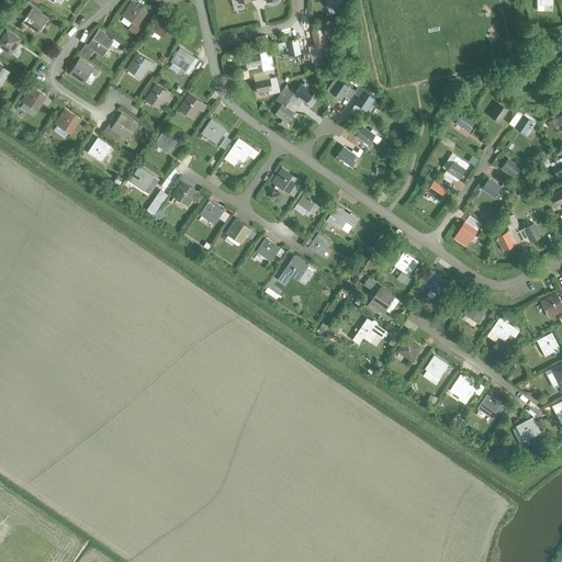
[(326,0),(328,9),(343,6),(340,0),(326,0)]
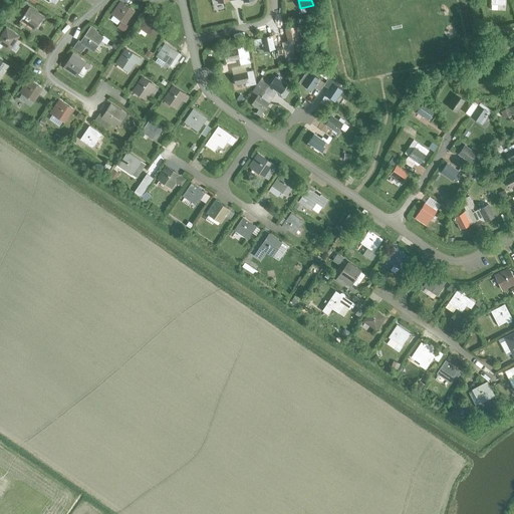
[(113,15),(121,21),(124,23),(133,10),(119,1),(116,6),(118,7),(113,15)]
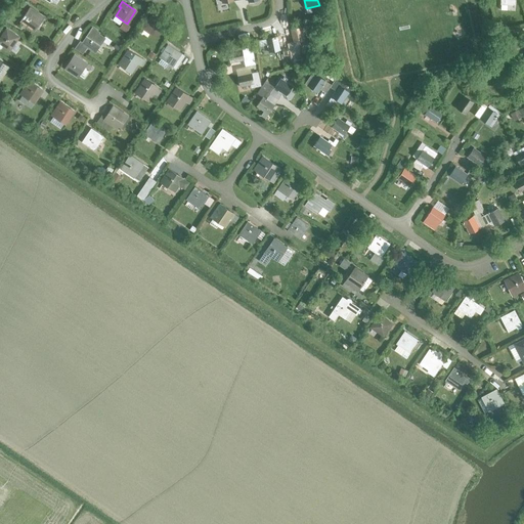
[(26,22),(34,28),(42,15),(30,7),(20,20),(25,24),(26,22)]
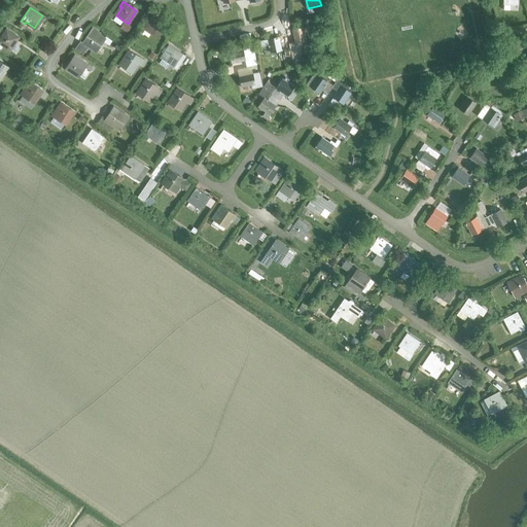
[(144,29),(155,37),(164,25),(150,15),(147,20),(149,22),(144,29)]
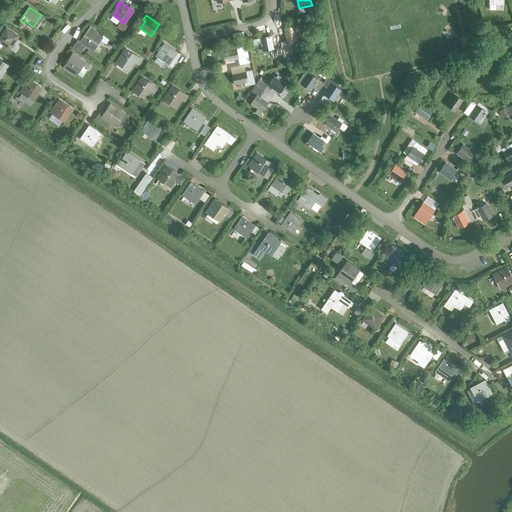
[(127,25),(124,23),(121,21),(116,27),(123,32),(127,25)]
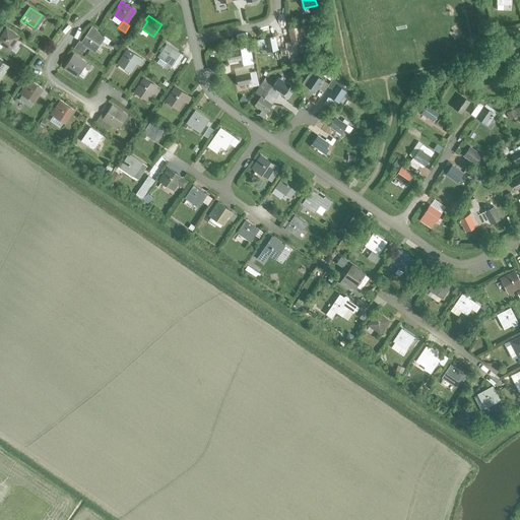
[(290,42),(285,43),(288,57),(298,55),(299,40),(302,40),(299,25),(287,27),(290,42)]
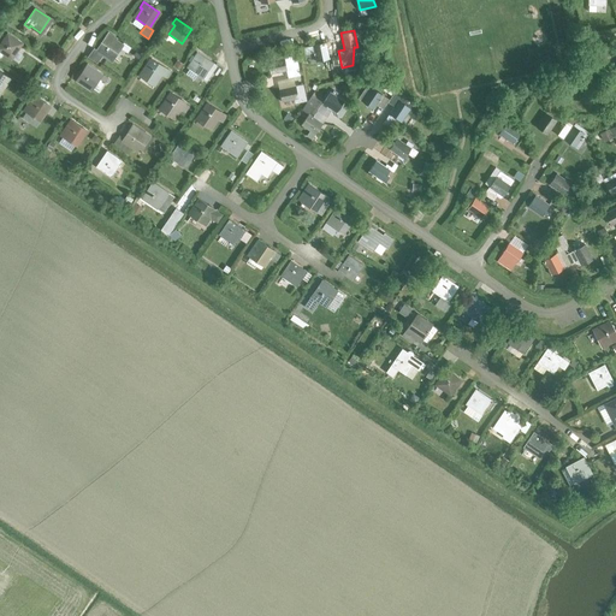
[(4,51),(12,57),(22,43),(6,33),(0,42),(0,51),(1,52),(4,51)]
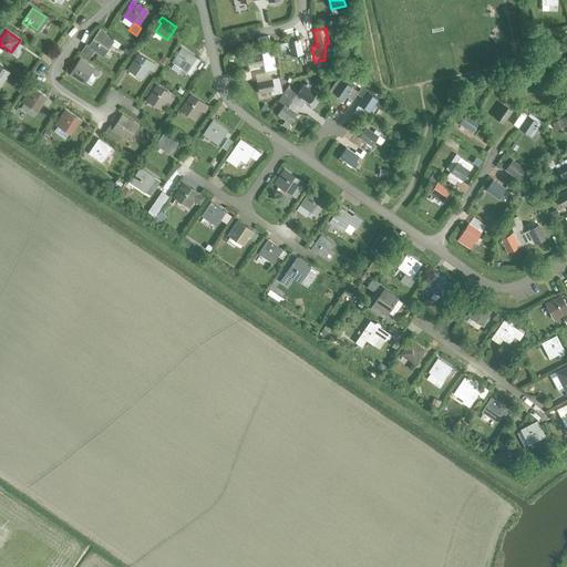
[(99,32),(89,47),(94,50),(95,48),(103,53),(110,43),(112,41),(105,37),(106,34),(100,30),(98,32),(99,32)]
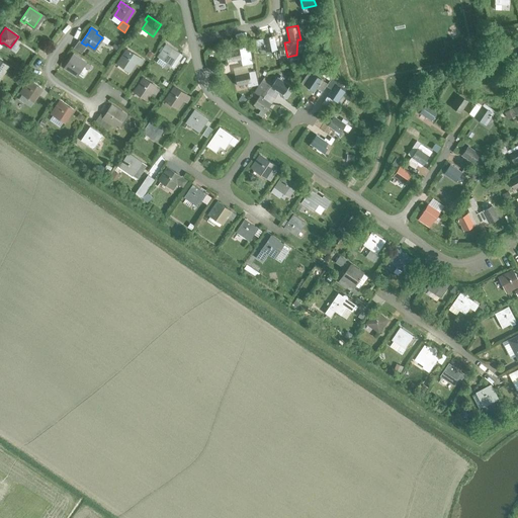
[(263,37),(266,51),(276,49),(273,35),(263,37)]
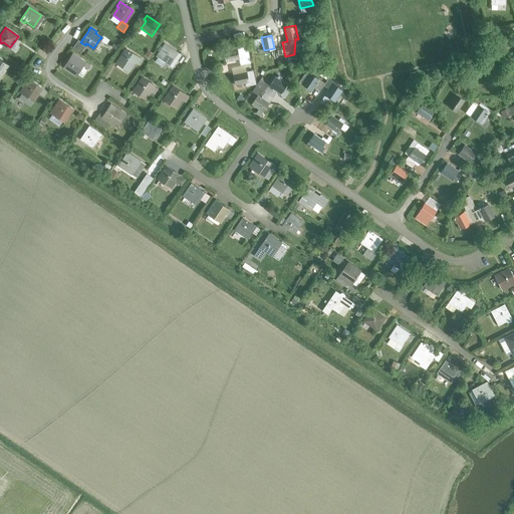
[(161,48),(156,55),(158,56),(163,60),(172,67),(181,55),(164,43),(161,48)]
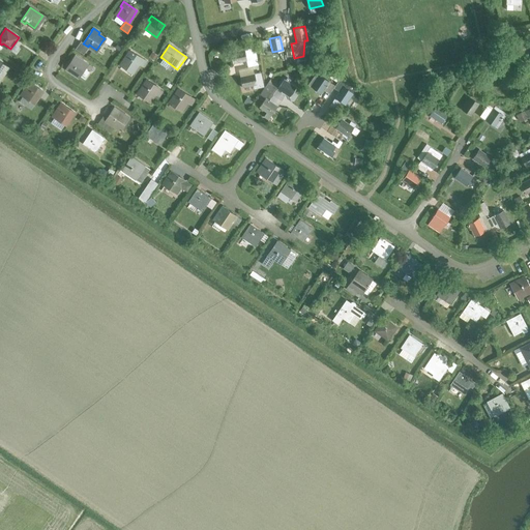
[(244,49),(230,52),(232,57),(233,63),(237,62),(246,60),(247,66),(258,64),(255,47),(244,49)]
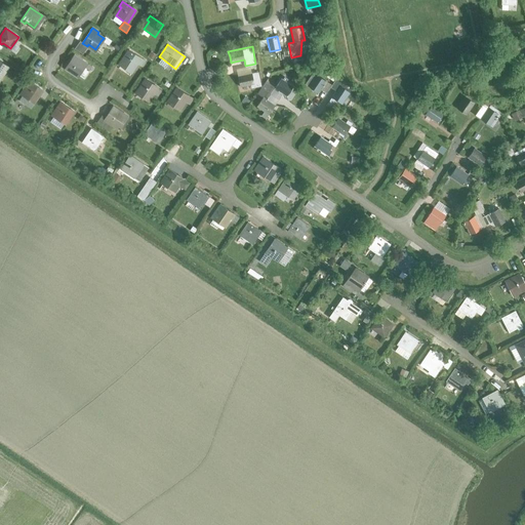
[(121,63),(132,71),(140,58),(127,48),(124,53),(126,55),(121,63)]
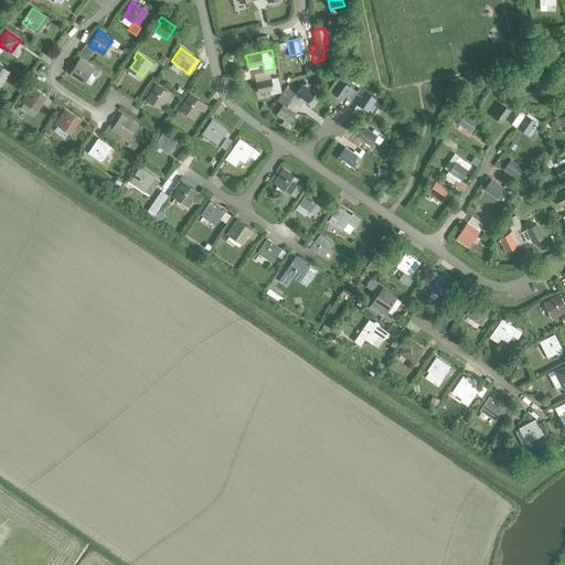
[(76,75),(84,81),(93,67),(80,59),(70,73),(75,76),(76,75)]
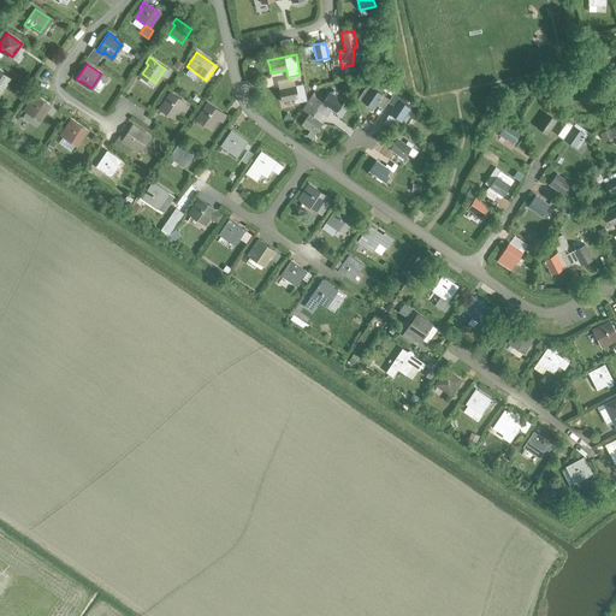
[(290,87),(279,89),(282,101),(294,99),(295,102),(307,100),(303,83),(295,86),(290,87)]
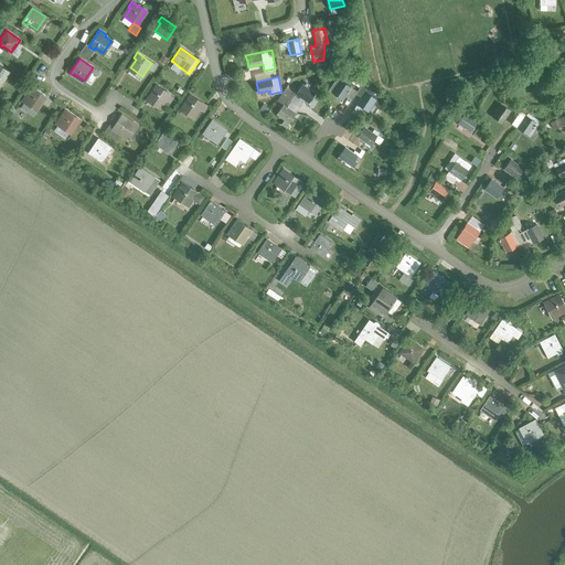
[(359,88),(363,82),(356,77),(352,83),(359,88)]
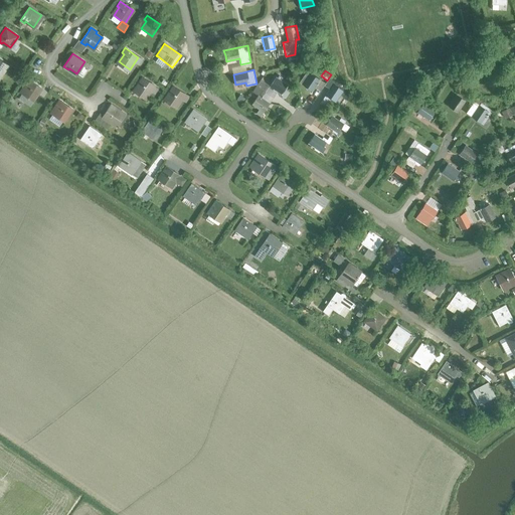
[(306,72),(300,81),(303,83),(307,87),(310,83),(314,87),(319,78),(311,72),(309,74),(306,72)]
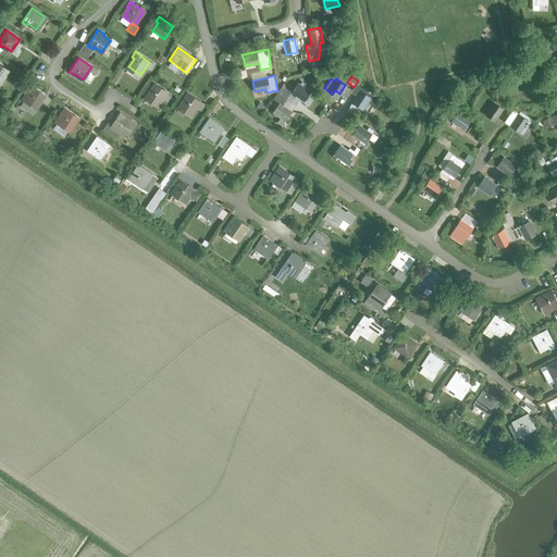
[(370,97),(358,88),(362,84),(358,81),(354,87),(351,90),(358,95),(347,110),(353,114),(358,106),(362,109),(370,97)]
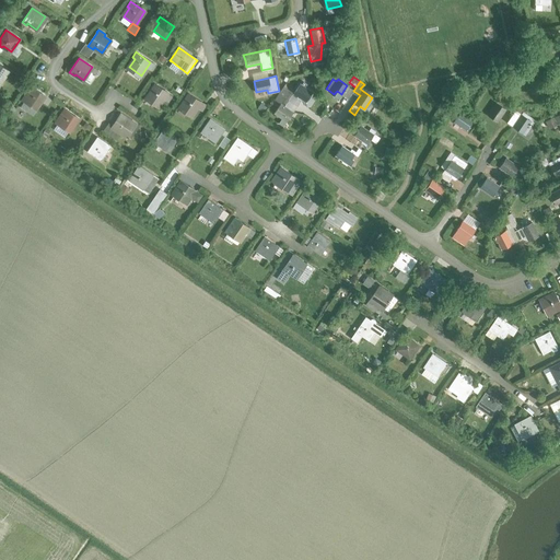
[(152,90),(148,96),(160,105),(164,98),(168,101),(172,96),(167,93),(168,92),(154,82),(150,89),(152,90)]
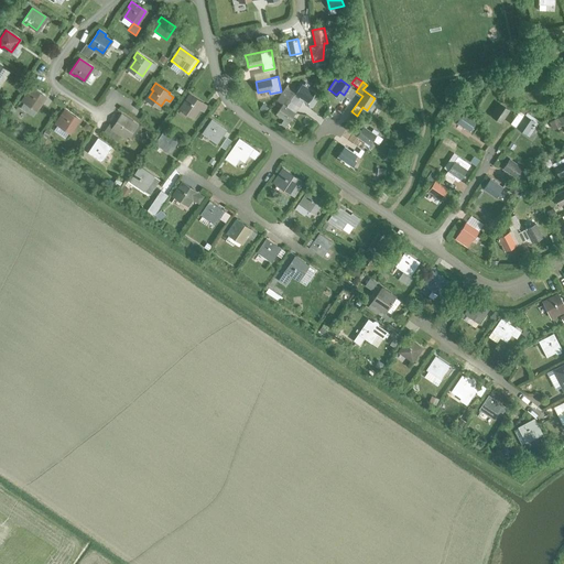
[(284,95),(300,106),(303,100),(307,102),(314,93),(302,84),(295,94),(289,89),(284,95)]
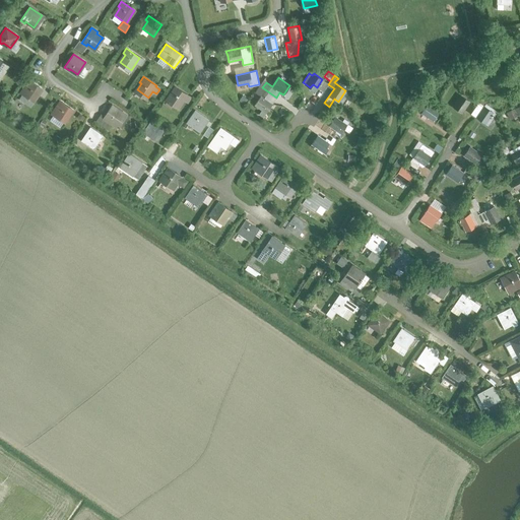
[(21,93),(18,99),(30,107),(34,102),(43,89),(28,80),(24,84),(26,86),(21,93)]
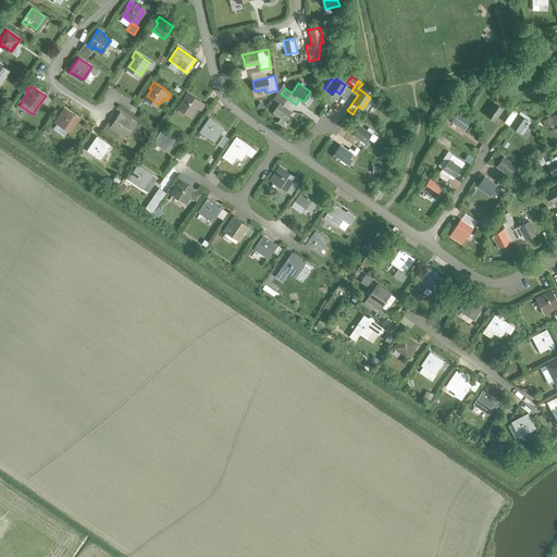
[(185,99),(181,106),(193,113),(197,107),(201,110),(205,104),(201,102),(187,93),(183,98),(185,99)]
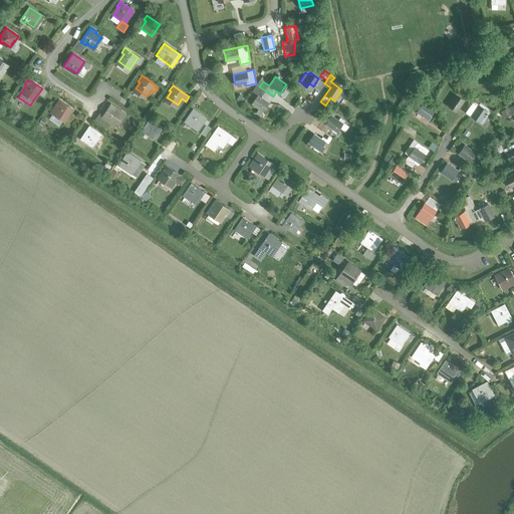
[(251,103),(259,108),(262,104),(266,106),(273,96),(259,86),(258,87),(256,85),(252,91),(257,95),(251,103)]
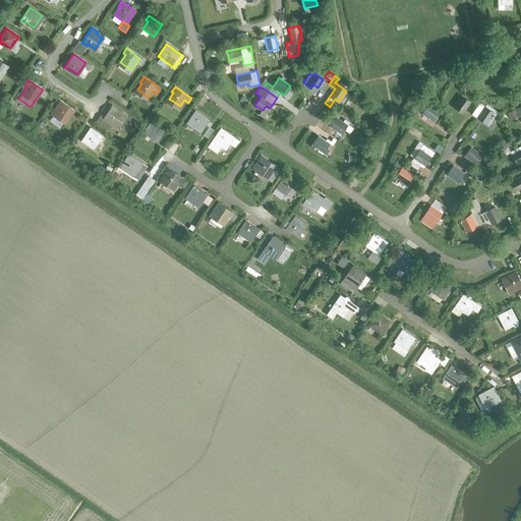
[(462,96),(454,107),(458,110),(461,106),(466,110),(471,102),(462,96)]
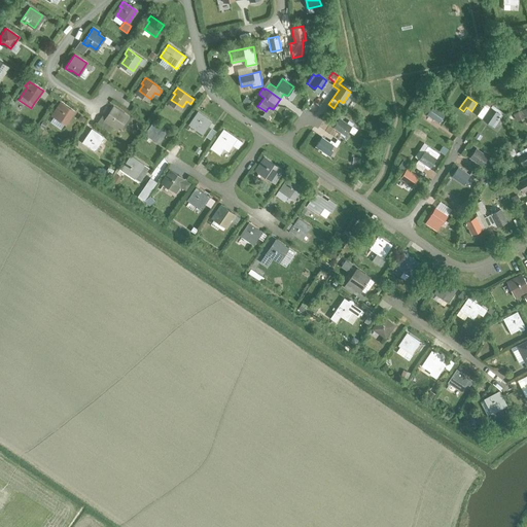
[(53,116),(65,125),(73,111),(60,102),(57,107),(58,109),(53,116)]
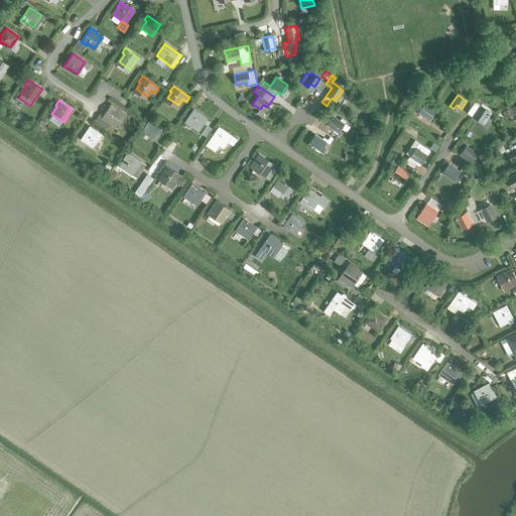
[(418,112),(429,120),(435,111),(424,103),(418,112)]
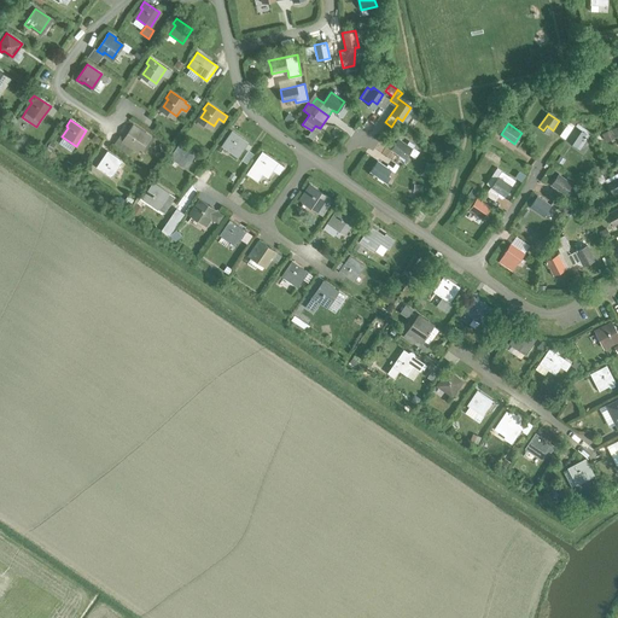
[(577,123),(566,140),(579,150),(592,133),(577,123)]
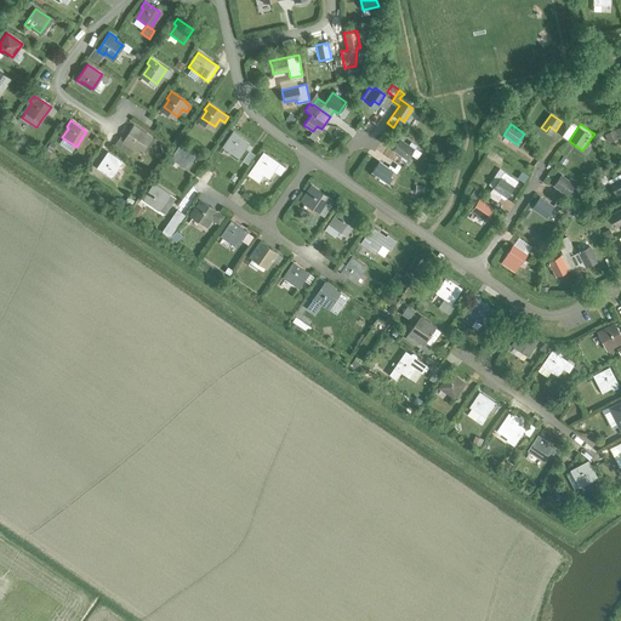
[(123,141),(123,142),(129,146),(130,143),(140,149),(146,140),(152,143),(154,140),(148,136),(134,126),(132,126),(123,141)]
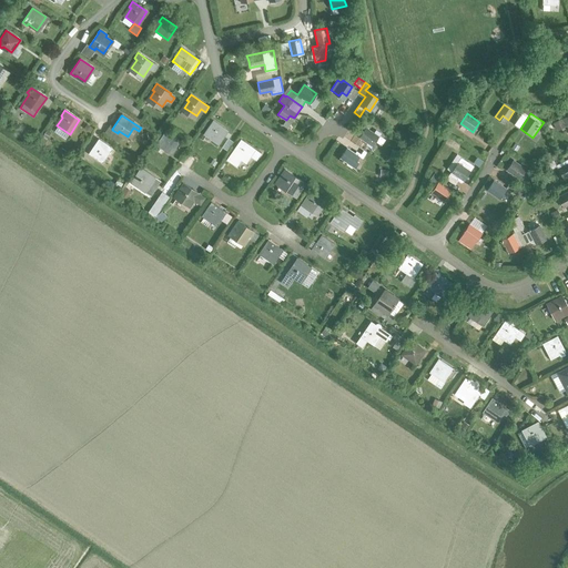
[(205,135),(217,144),(227,131),(213,121),(210,125),(211,128),(205,135)]
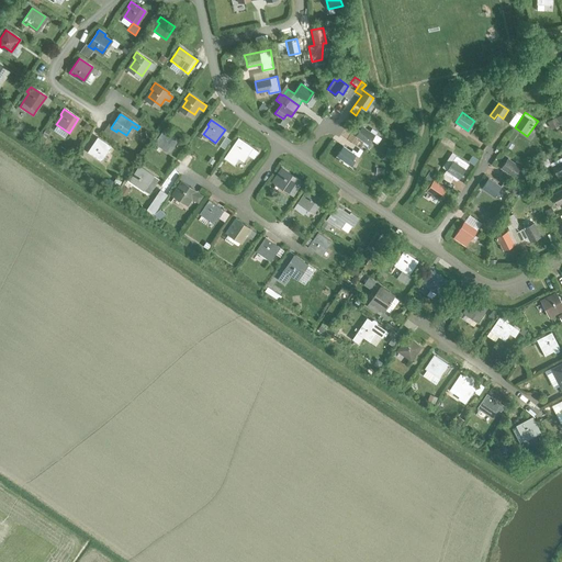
[(362,126),(356,136),(363,142),(362,144),(367,146),(377,132),(372,128),(370,132),(362,126)]
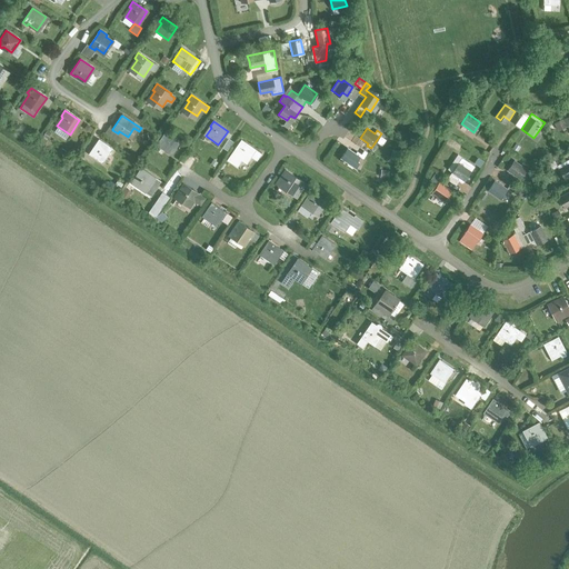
[(158,146),(171,155),(180,141),(165,131),(161,137),(163,138),(158,146)]
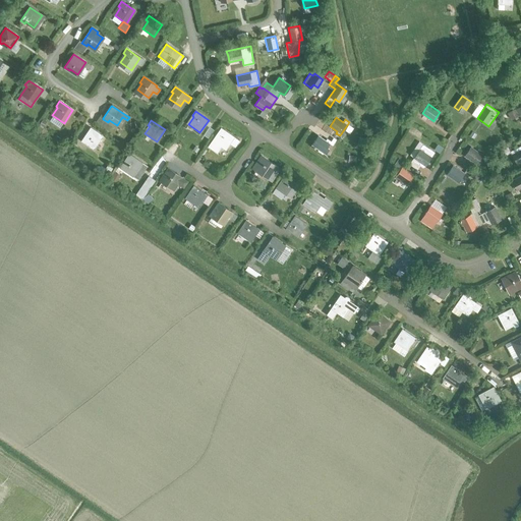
[(419,139),(423,133),(411,125),(407,131),(419,139)]
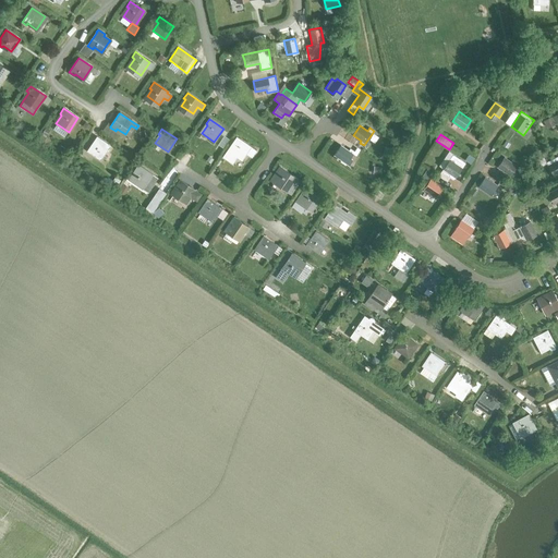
[(93,153),(100,158),(109,145),(96,136),(86,150),(92,155),(93,153)]
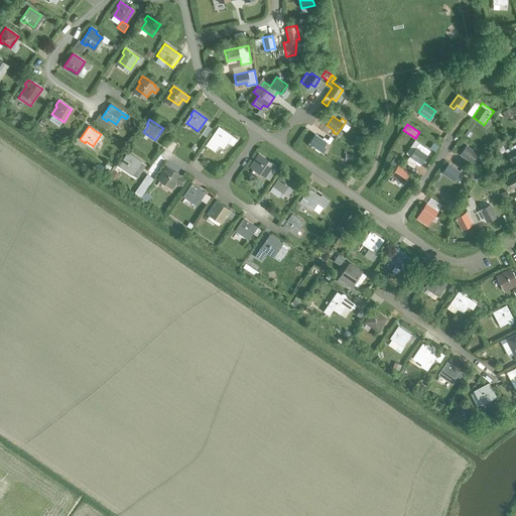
[(223,148),(227,142),(232,136),(219,127),(215,131),(217,133),(212,140),(223,148)]
